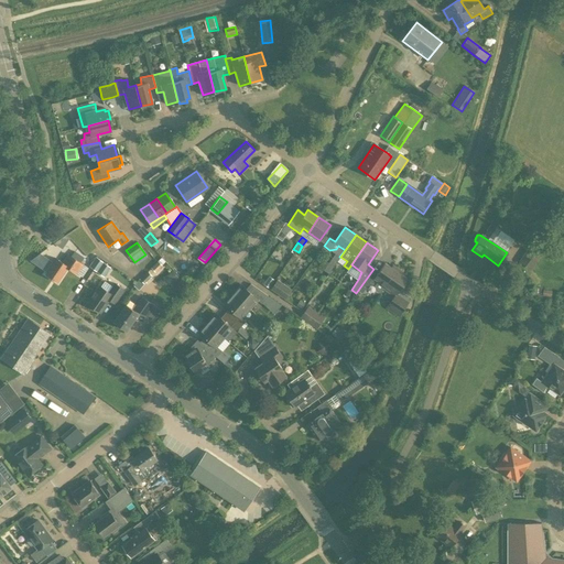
[(57,283),(67,267),(76,273),(83,264),(80,263),(83,258),(75,252),(72,258),(68,255),(62,263),(56,259),(45,274),(57,283)]
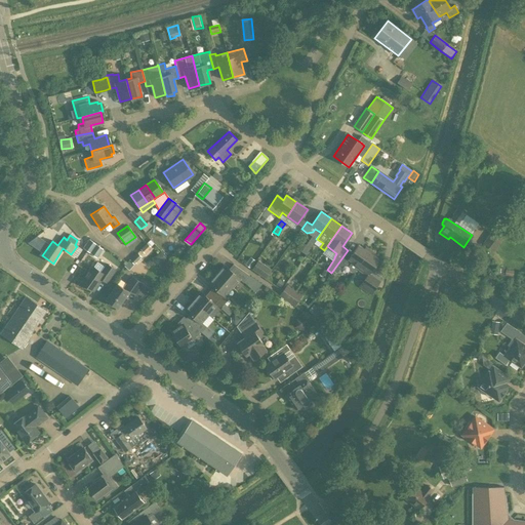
[(28,243),(41,252),(47,243),(37,236),(28,243)]
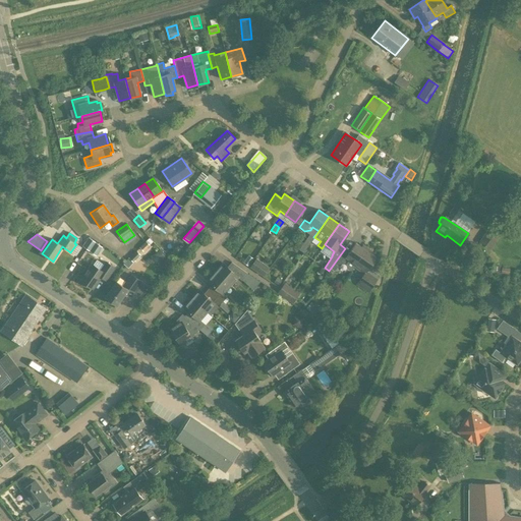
[(82,245),(96,255),(103,247),(89,237),(82,245)]
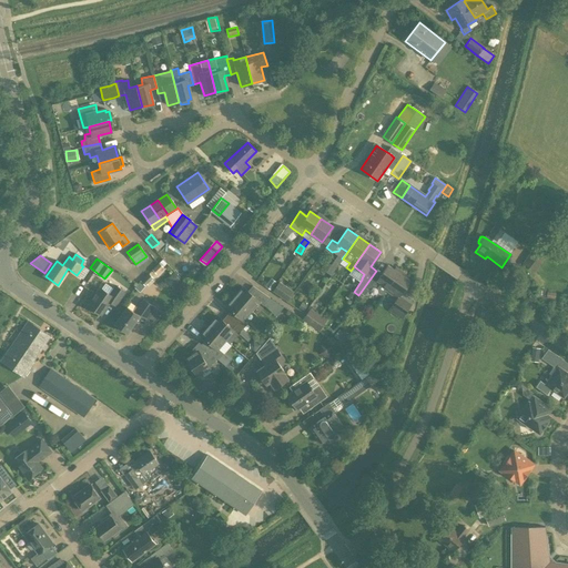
[(335,270),(340,263),(335,260),(331,266),(335,270)]
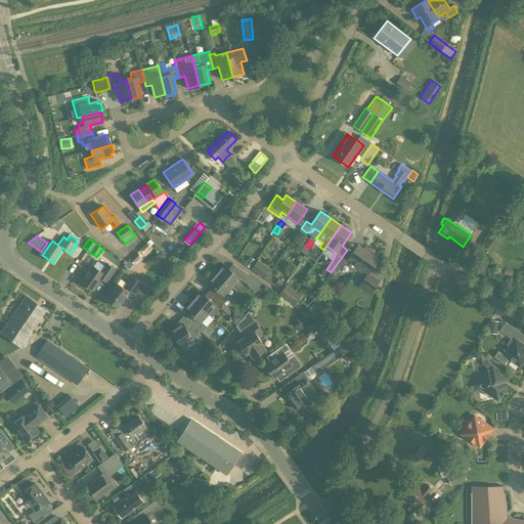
[(144,254),(150,247),(146,243),(140,249),(144,254)]
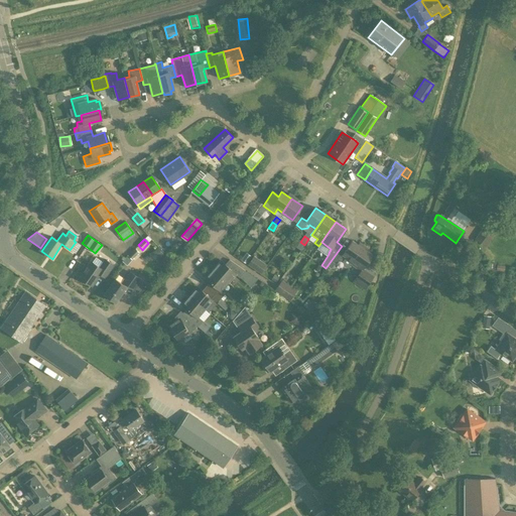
[(351,264),(353,262),(355,258),(364,246),(360,243),(358,245),(352,241),(343,255),(341,253),(337,258),(341,261),(343,261),(340,264),(348,269),(351,264)]
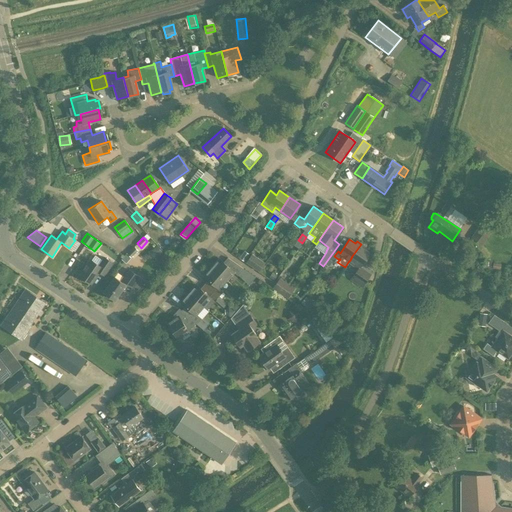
[(302,243),(298,240),(294,245),(298,249),(302,243)]
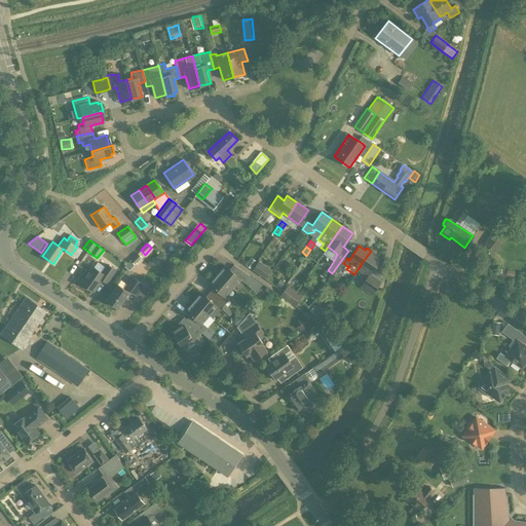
[(376,273),(375,267),(380,260),(373,256),(375,254),(371,251),(362,263),(360,267),(358,269),(367,276),(366,277),(373,282),(378,274),(376,273)]
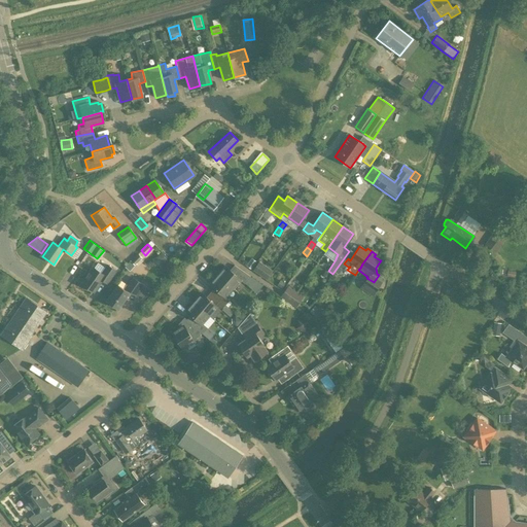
[(246,266),(252,268),(256,259),(251,257),(246,266)]
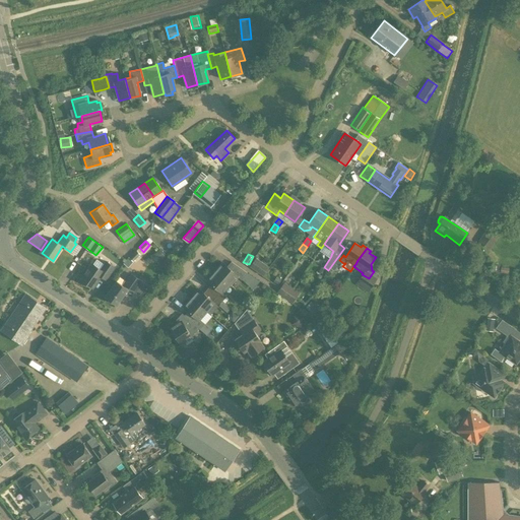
[(250,266),(263,275),(269,267),(256,258),(250,266)]
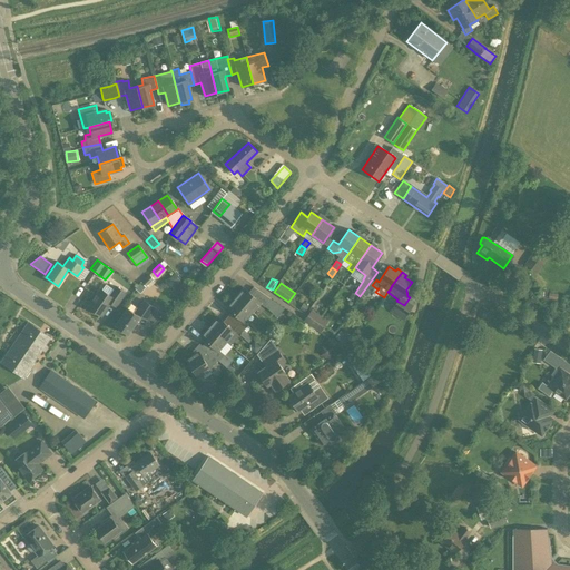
[(88,307),(100,316),(109,303),(115,307),(125,293),(116,287),(110,296),(100,290),(88,307)]
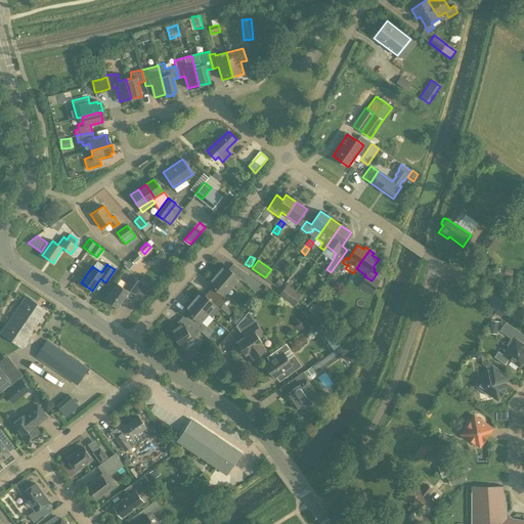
[(217,274),(231,287),(237,279),(242,282),(249,274),(241,268),(233,276),(223,267),(217,274)]
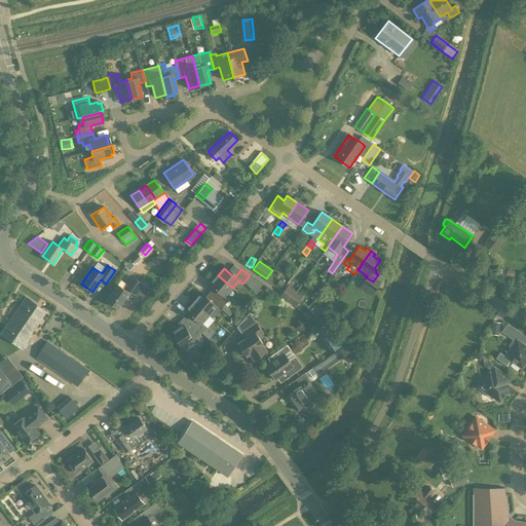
[(223,298),(232,288),(218,275),(209,286),(219,295),(216,299),(224,306),(227,301),(223,298)]
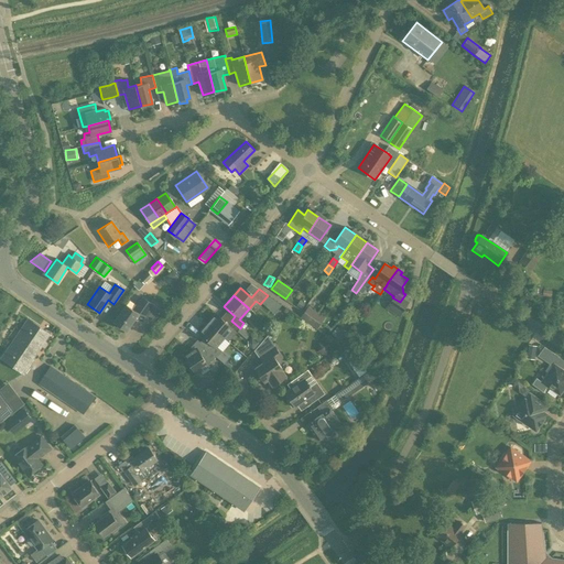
[(159,308),(153,305),(142,297),(133,308),(144,316),(151,320),(159,308)]
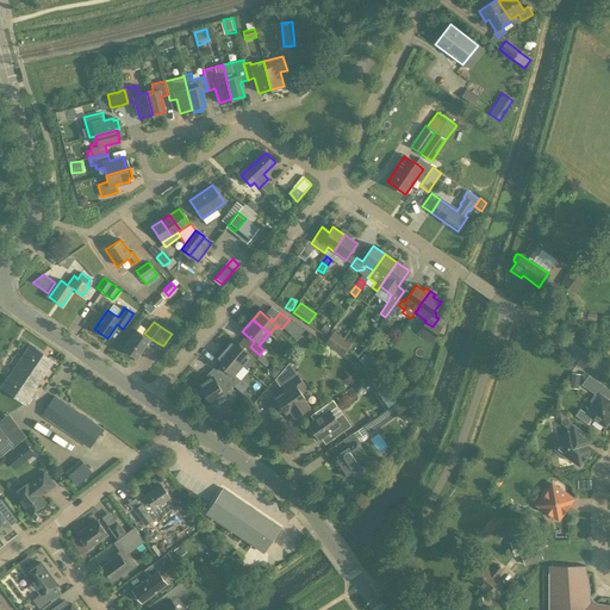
[(439,331),(433,327),(424,338),(430,342),(439,331)]
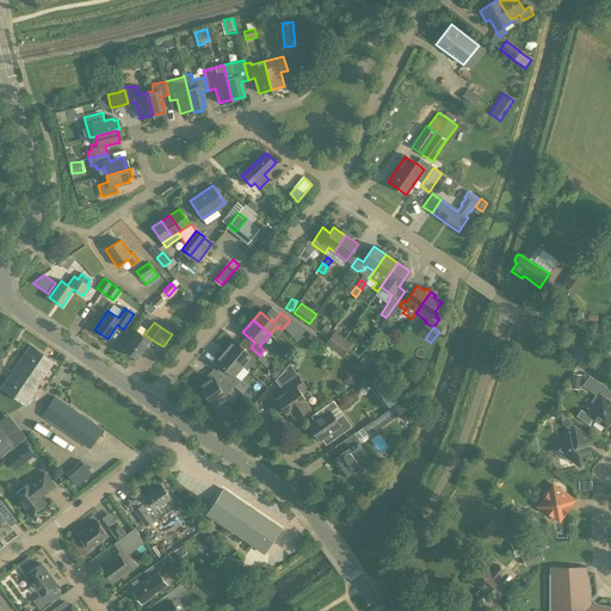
[(136,358),(149,340),(136,331),(123,350),(136,358)]
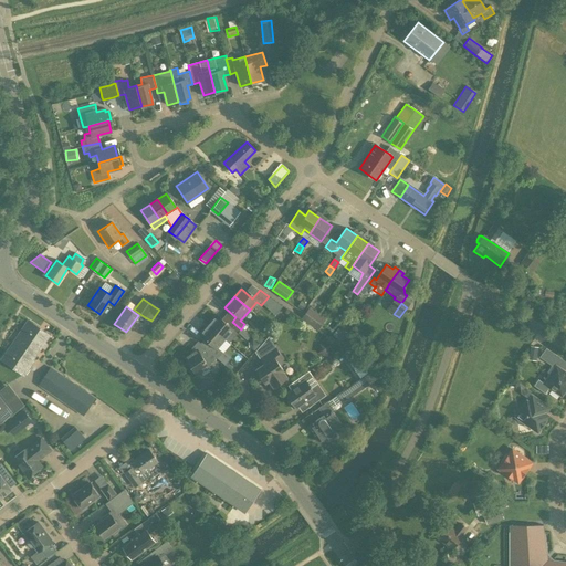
[(311,325),(318,314),(308,307),(302,318),(311,325)]
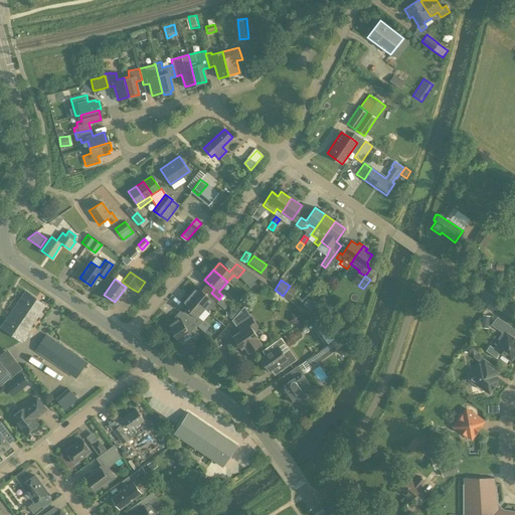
[(296,290),(290,286),(283,296),(290,300),(296,290)]
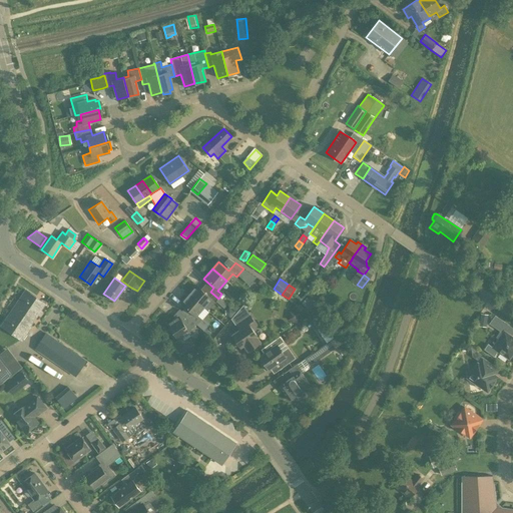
[(189,295),(203,308),(207,311),(218,299),(210,292),(206,296),(196,287),(189,295)]
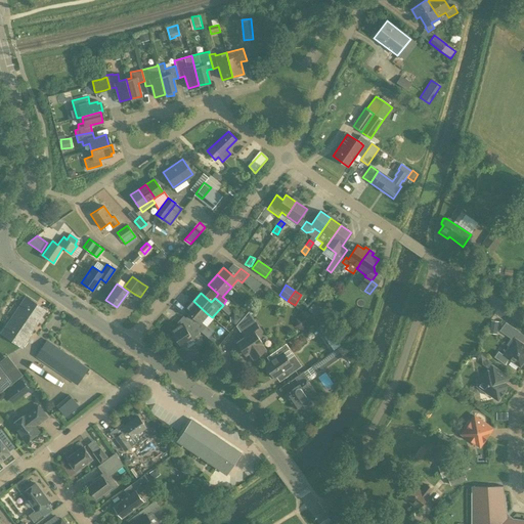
[(26,297),(14,313),(25,320),(26,321),(34,326),(45,310),(26,297)]
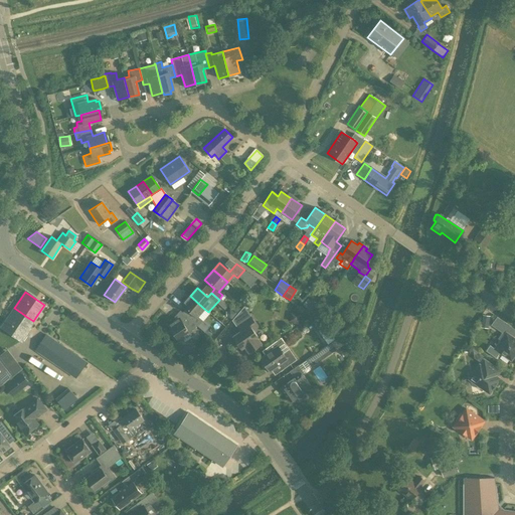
[(195,318),(204,309),(190,296),(181,306),(191,315),(187,320),(195,327),(200,321),(195,318)]
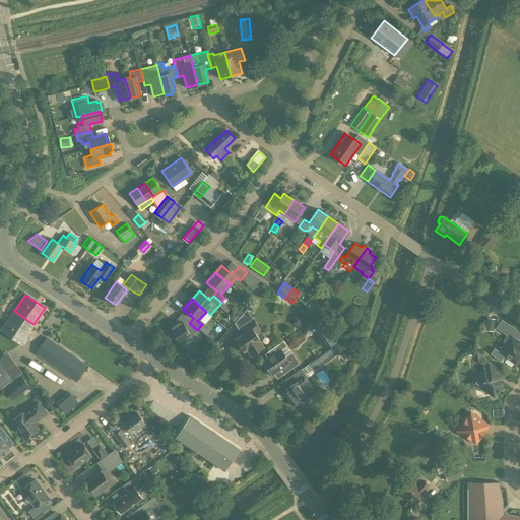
[(24,318),(14,311),(1,330),(21,344),(30,332),(29,331),(34,324),(25,319),(24,318)]
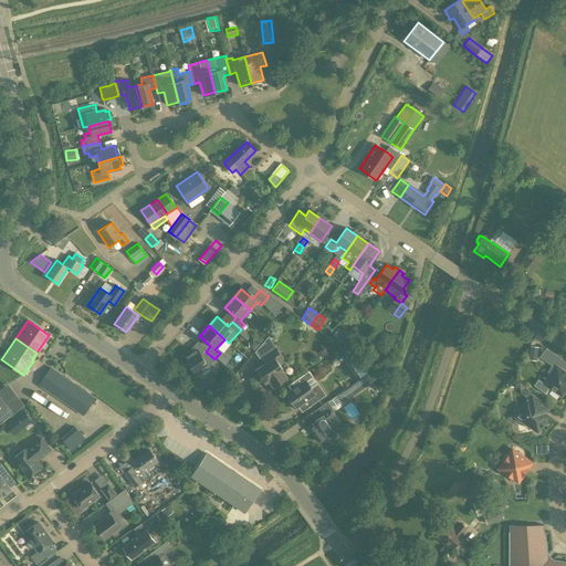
[(286,377),(282,371),(276,363),(282,359),(274,348),(262,356),(266,362),(254,370),(264,384),(268,381),(271,388),(286,377)]
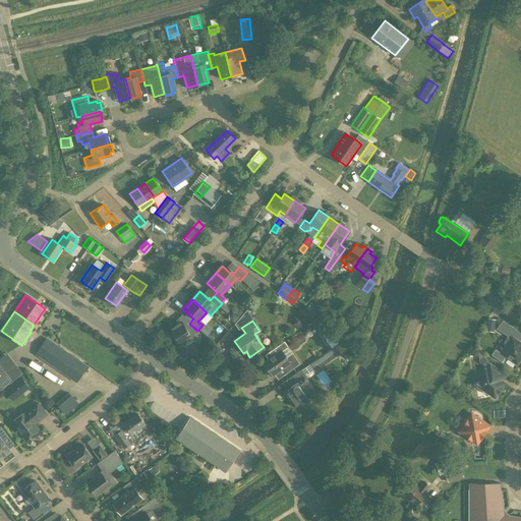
[(520,358),(520,342),(511,336),(508,334),(512,328),(502,321),(496,329),(510,338),(499,353),(516,365),(520,358)]
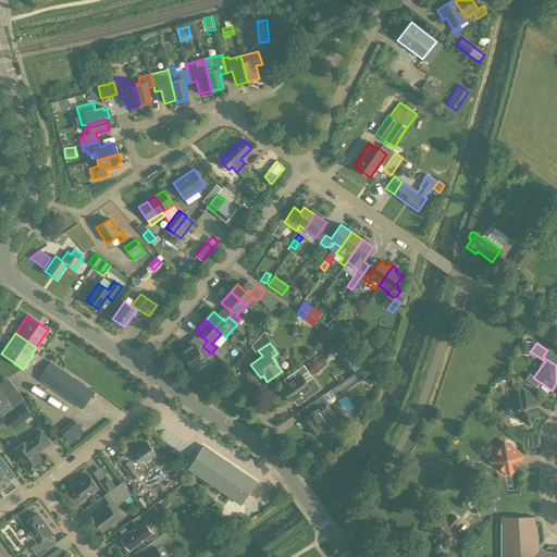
[(205,361),(211,354),(202,346),(197,350),(193,344),(181,353),(193,369),(205,361)]
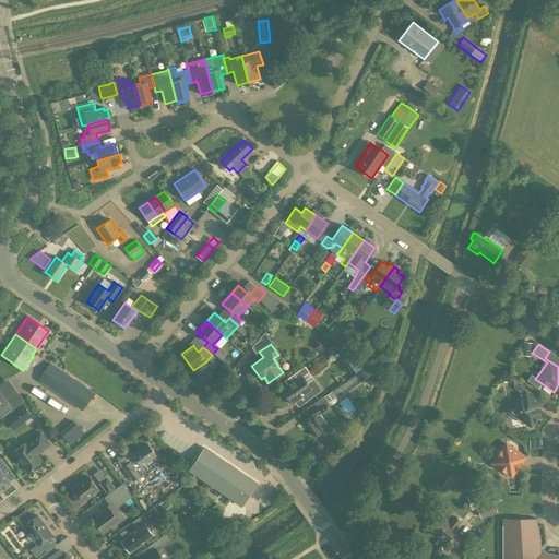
[(345,358),(352,368),(363,359),(353,353),(345,358)]
